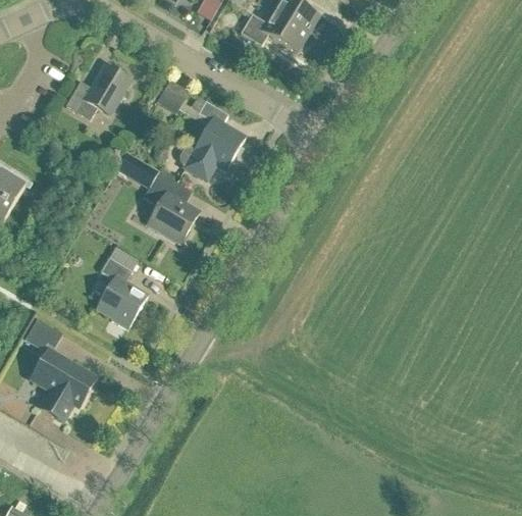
[(203,0),(195,13),(209,21),(220,3),(216,0),(203,0)]
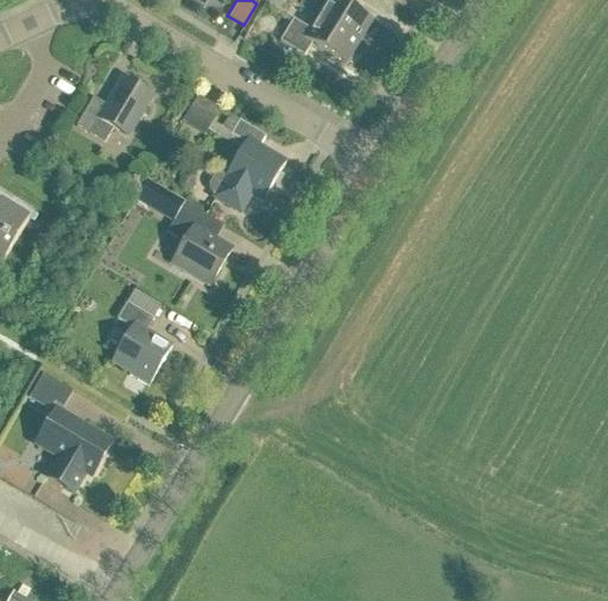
[(316,12),(359,38),(372,16),(347,0),(323,0),(316,12)]
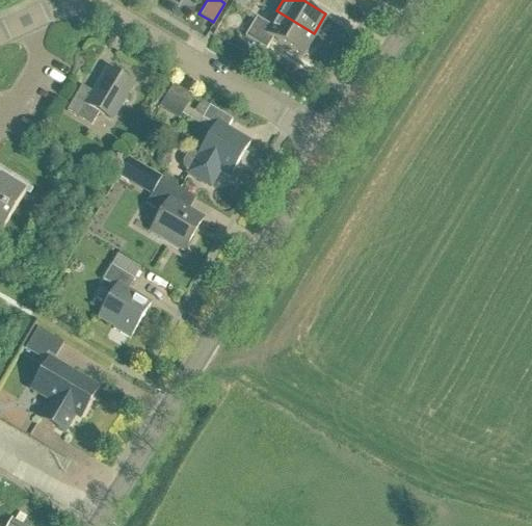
[(314,33),(276,10),(270,22),(257,14),(244,33),(266,46),(272,34),(302,53),(314,33)]
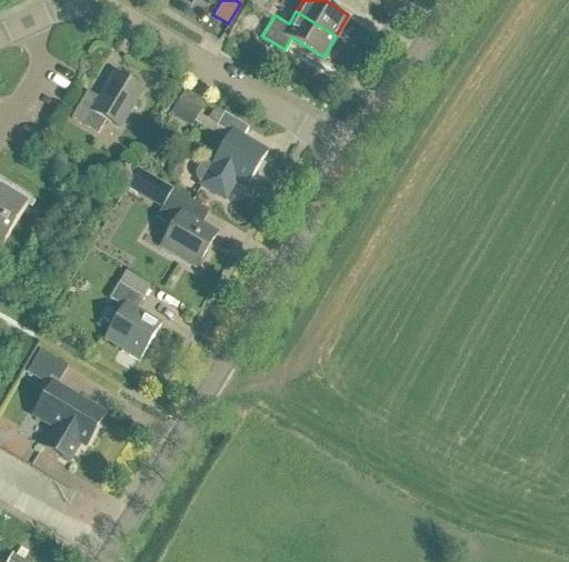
[(389,27),(402,32),(408,18),(396,12),(389,27)]
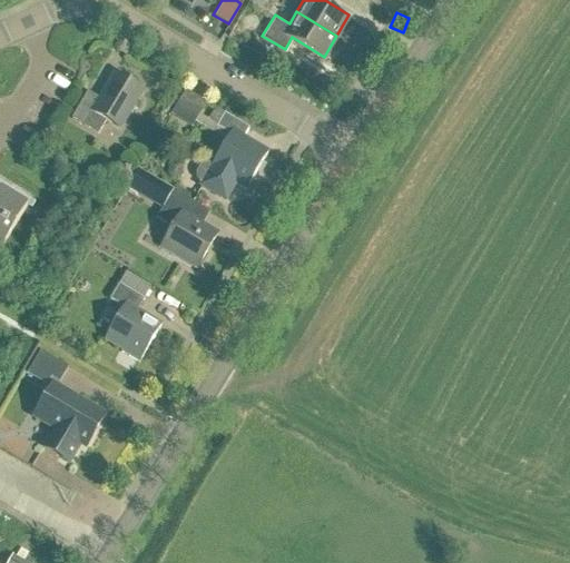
[(114,70),(99,95),(87,88),(71,115),(97,130),(106,117),(120,125),(143,87),(114,70)]
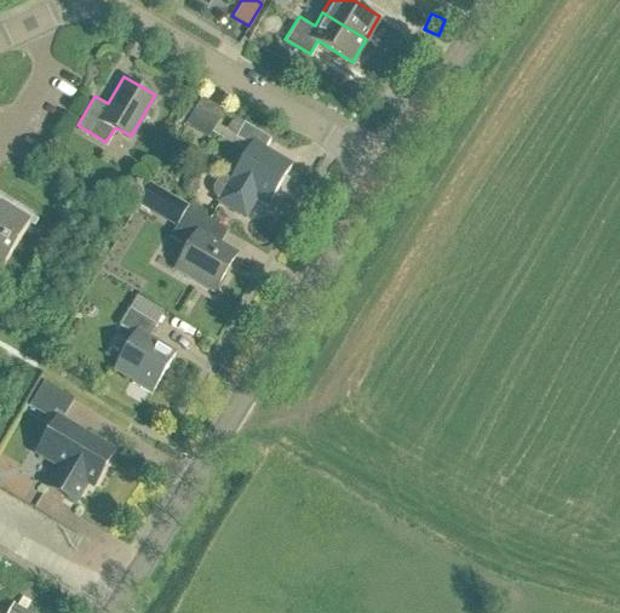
[(185,121),(208,135),(224,108),(201,95),(185,121)]
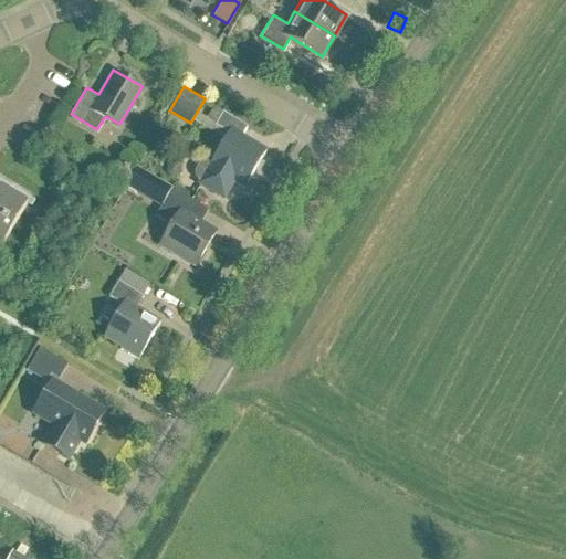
[(211,102),(205,113),(216,119),(222,108),(211,102)]
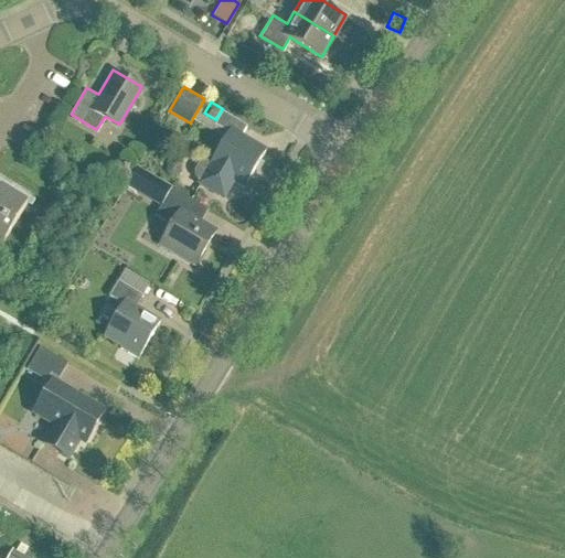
[(227,130),(210,160),(206,158),(202,158),(198,160),(193,167),(193,171),(195,175),(198,176),(195,181),(223,196),(234,179),(243,184),(265,147),(241,132),(246,122),(222,108),(215,119),(214,121),(227,130)]
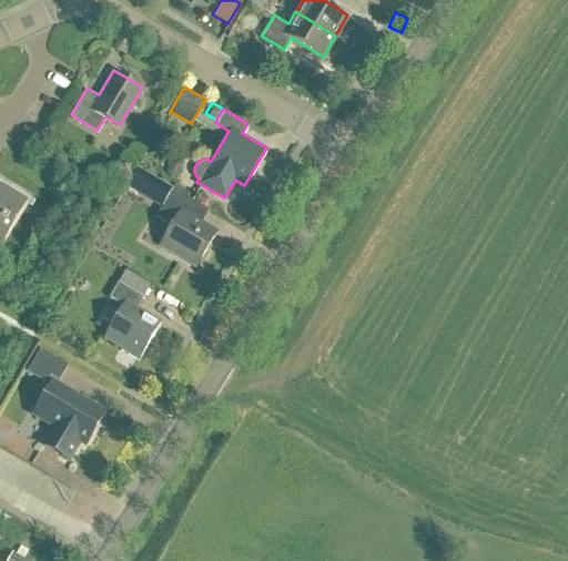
[(0,237),(3,240),(27,201),(0,184),(0,237)]
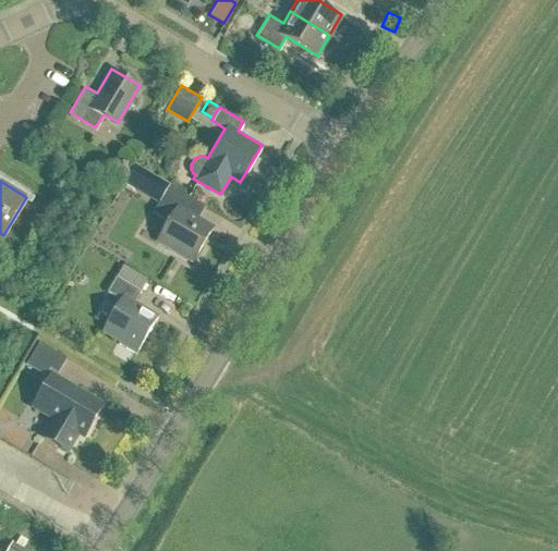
[(192,259),(213,224),(191,211),(197,199),(169,182),(153,209),(169,219),(157,239),(192,259)]
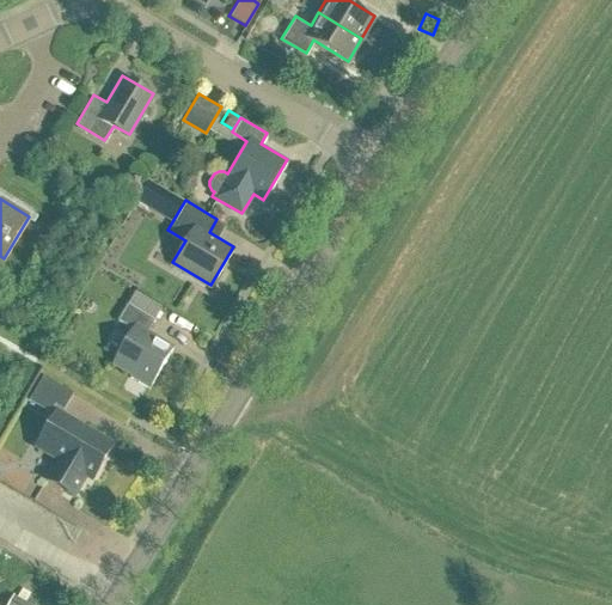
[(148,385),(172,344),(147,329),(154,317),(127,301),(117,318),(132,327),(112,360),(130,371),(129,374),(148,385)]
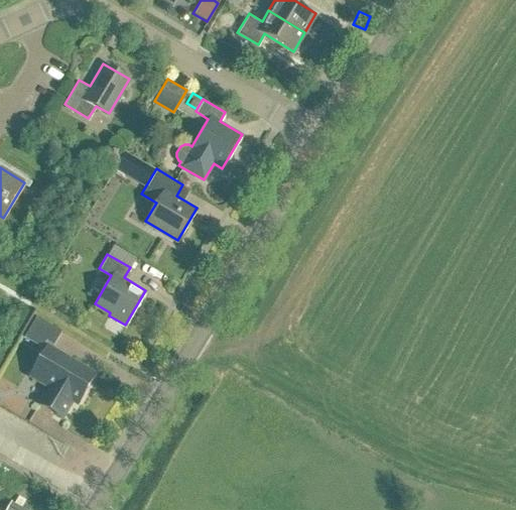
[(52,342),(59,330),(36,315),(25,335),(41,345),(45,338),(52,342)]
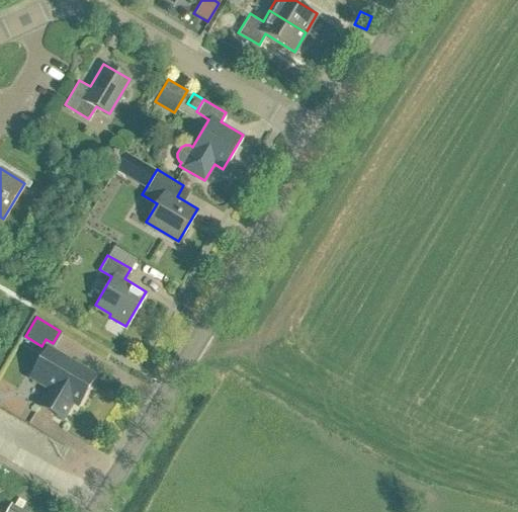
[(78,403),(94,374),(48,346),(30,375),(49,386),(38,404),(62,418),(72,400),(78,403)]
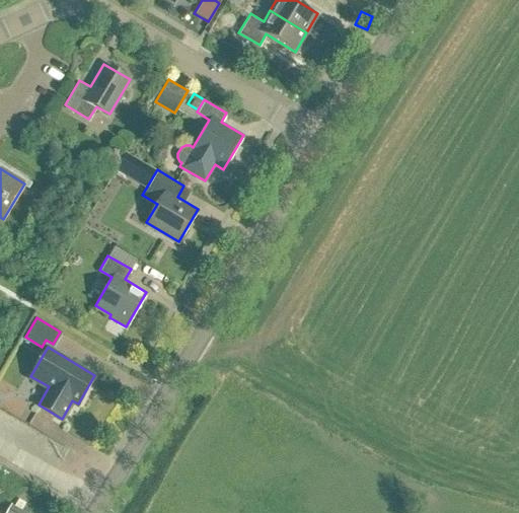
[(28,512),(29,512),(10,502),(4,512),(3,512),(28,512)]
